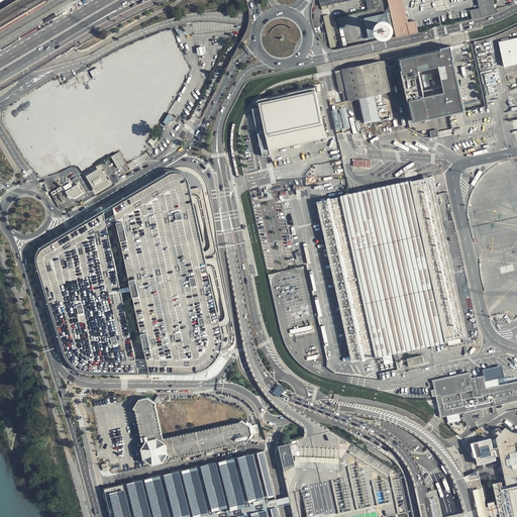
[(377,7),(375,0),(320,0),(322,6),(348,0),(367,0),(370,9),(377,7)]
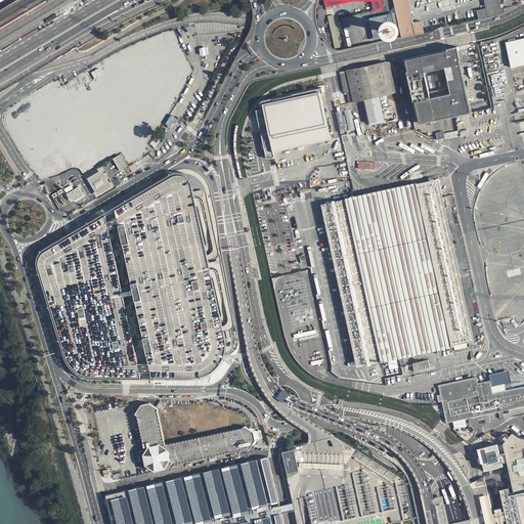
[(409,0),(393,0),(401,37),(425,32),(422,19),(415,22),(409,0)]
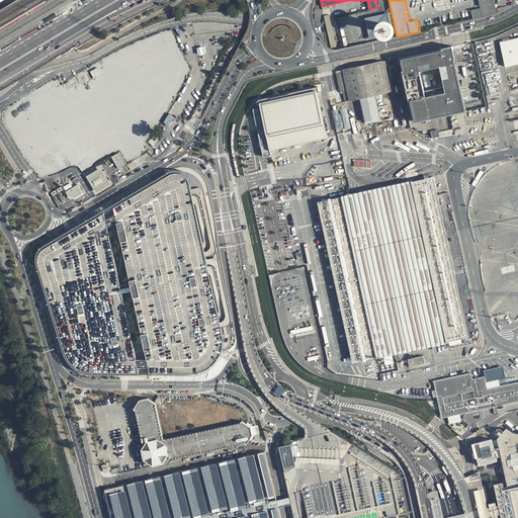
[(498,12),(495,0),(480,0),(482,7),(471,9),(473,18),(498,12)]
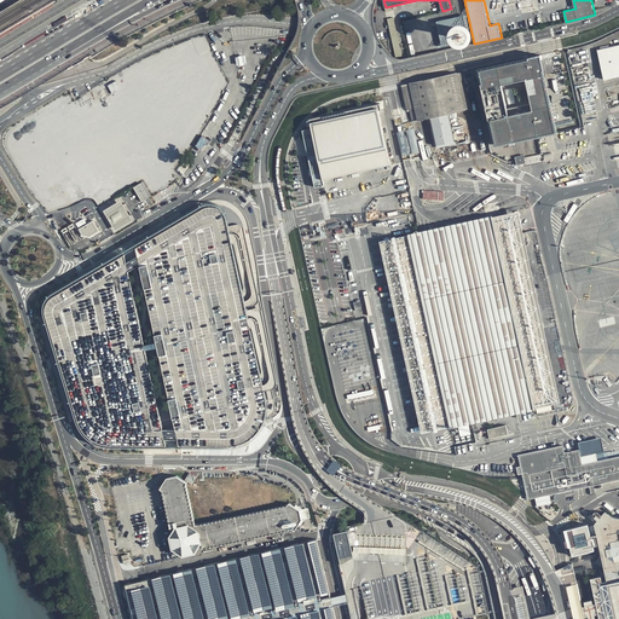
[(441,41),(437,48),(473,40),(466,7),(461,16),(438,21),(441,41)]
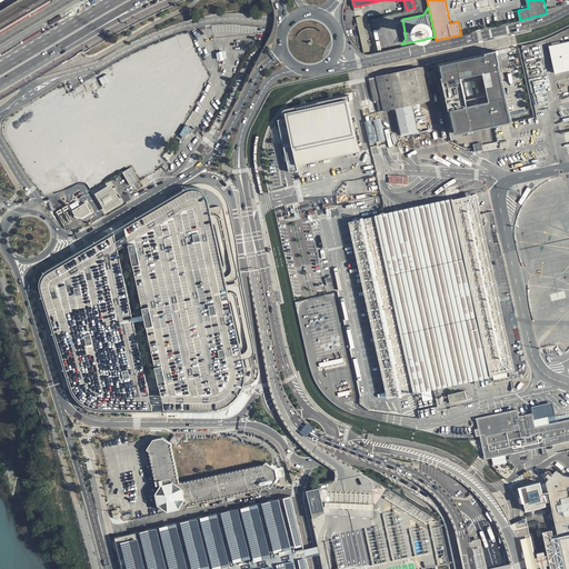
[(365,53),(370,52),(362,16),(357,17),(365,53)]
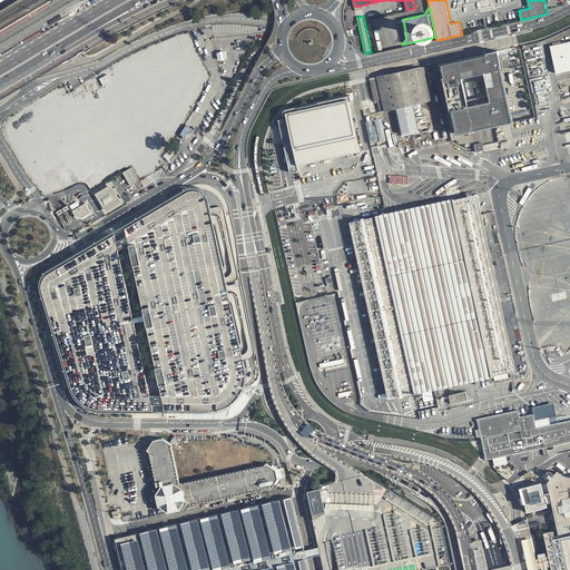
[(569,69),(569,40),(550,46),(557,72),(569,69)]
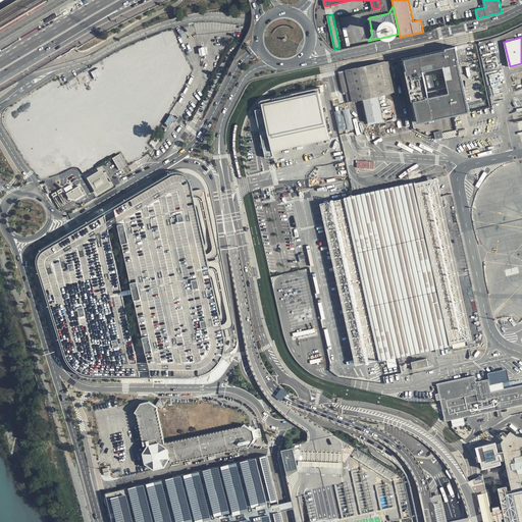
[(467,111),(458,59),(459,59),(456,46),(446,48),(447,50),(405,59),(408,69),(406,70),(413,100),(414,100),(419,121),(454,114),(467,111)]
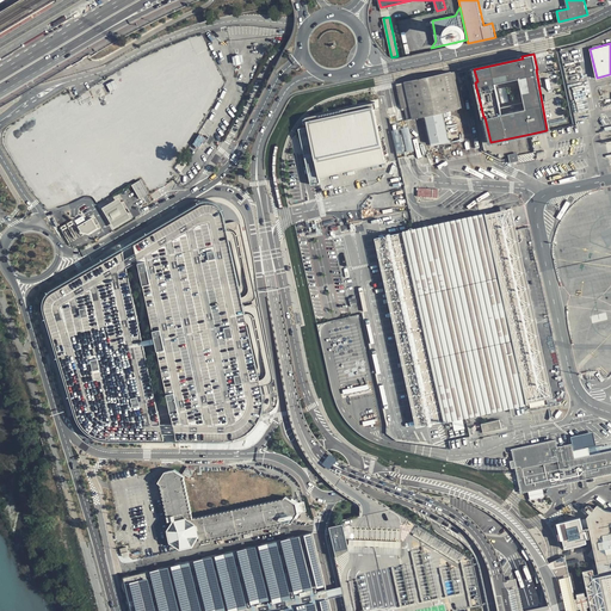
[(458,72),(457,69),(396,84),(402,107),(405,106),(408,119),(425,116),(444,111),(466,106),(458,72)]
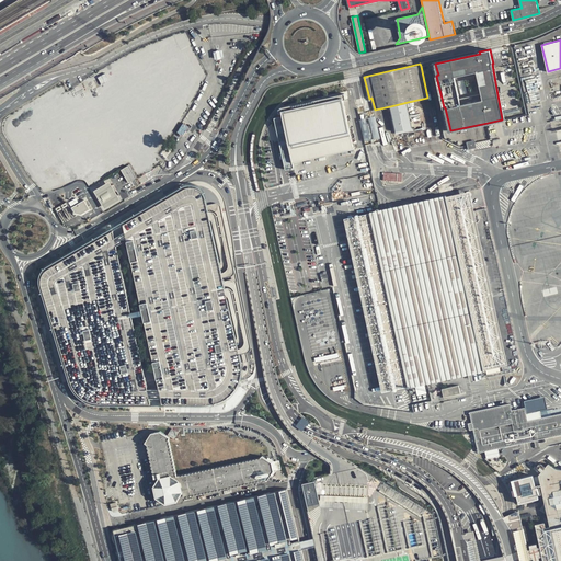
[(281,113),(283,113),(282,111),(343,98),(344,100),(346,99),(345,93),(282,107),(279,110),(281,113)]
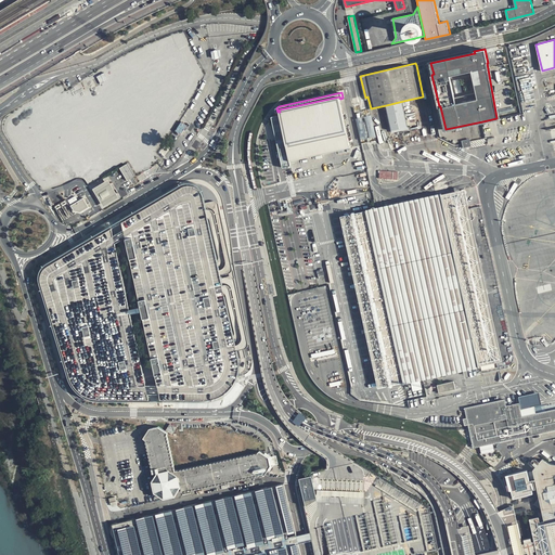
[(340,99),(339,97),(279,110),(280,112),(281,115),(291,159),(350,146),(340,99)]
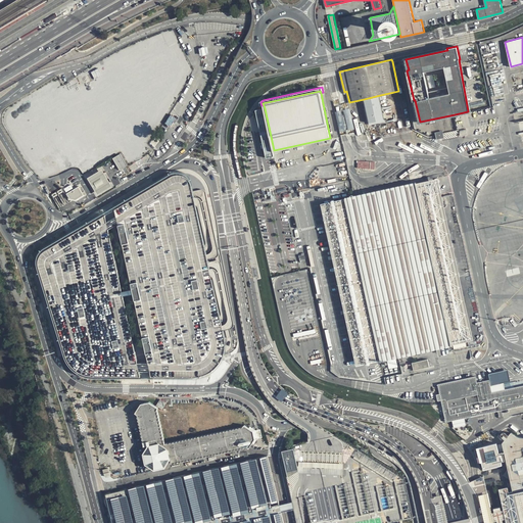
[(380,95),(364,99),(370,123),(385,119),(380,95)]
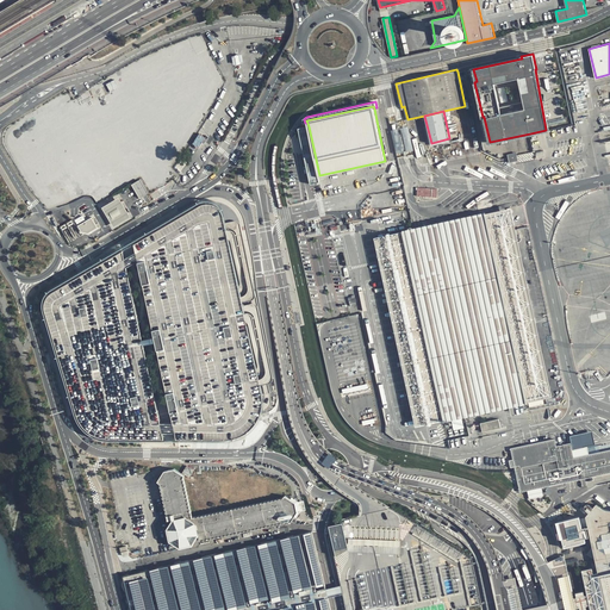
[(319,175),(309,126),(299,128),(311,184),(321,181),(319,175)]
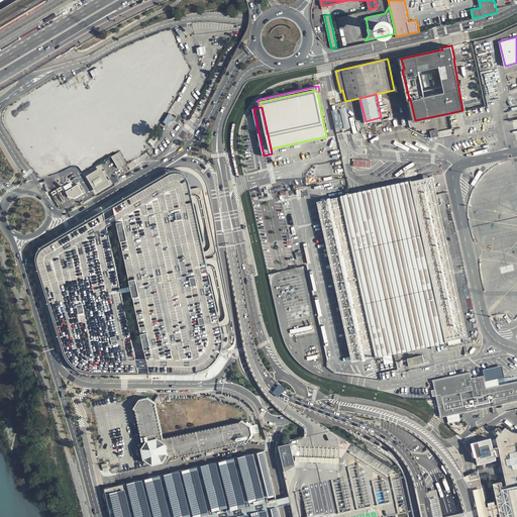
[(346,107),(332,110),(336,130),(351,126),(346,107)]
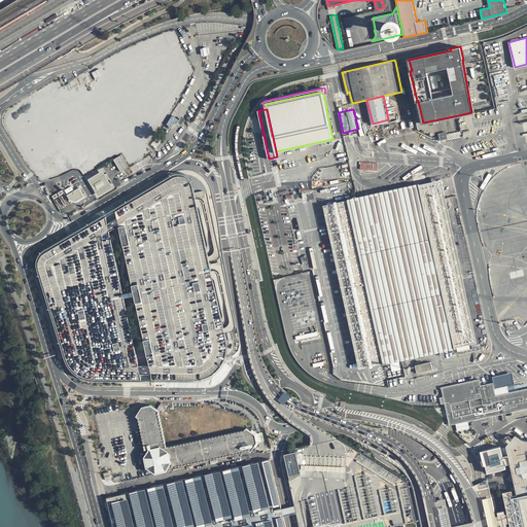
[(447,131),(438,133),(440,136),(441,140),(448,138),(447,134),(447,131)]
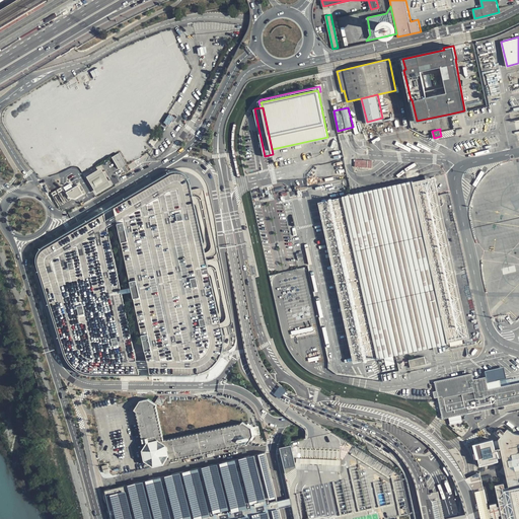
[(112,157),(120,169),(126,165),(118,153),(112,157)]
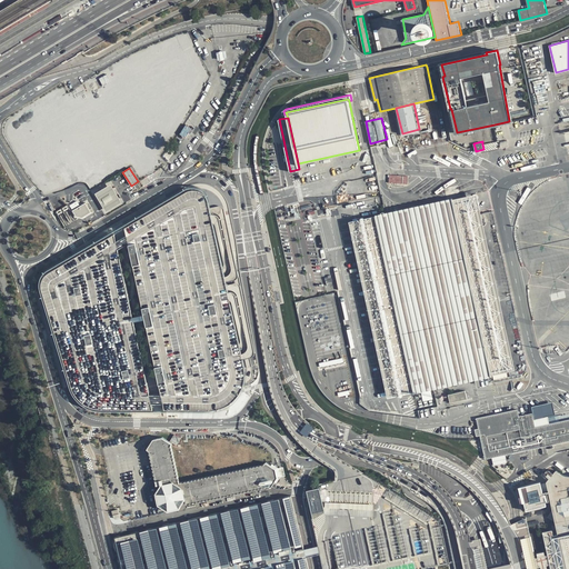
[(99,202),(105,211),(120,202),(116,193),(110,185),(95,195),(99,202)]
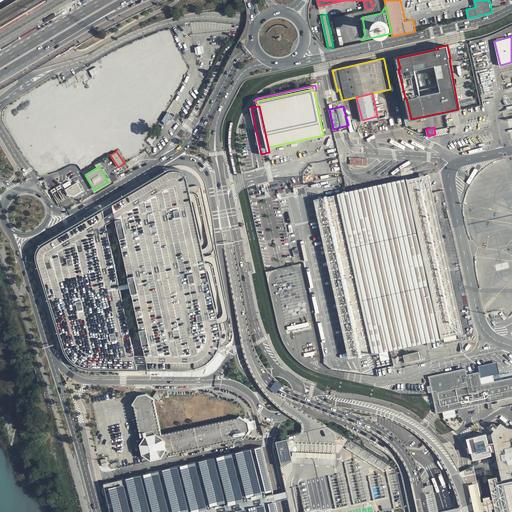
[(183,171),(180,169),(176,168),(171,168),(166,169),(112,200),(115,214),(147,358),(150,370),(192,370),(197,370),(203,368),(205,367),(209,364),(214,359),(218,353),(221,347),(221,341),(222,335),(221,329),(219,320),(207,265),(190,186),(188,177),(186,174),(183,171)]
